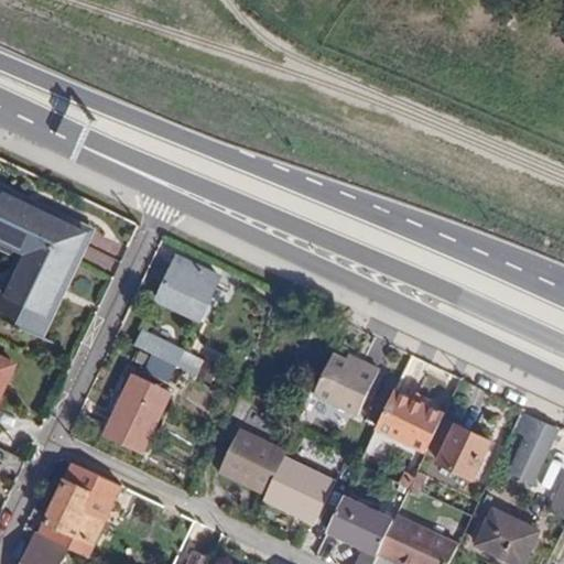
[(93,230),(0,185),(0,246),(19,256),(0,292),(0,316),(41,336),(93,230)]
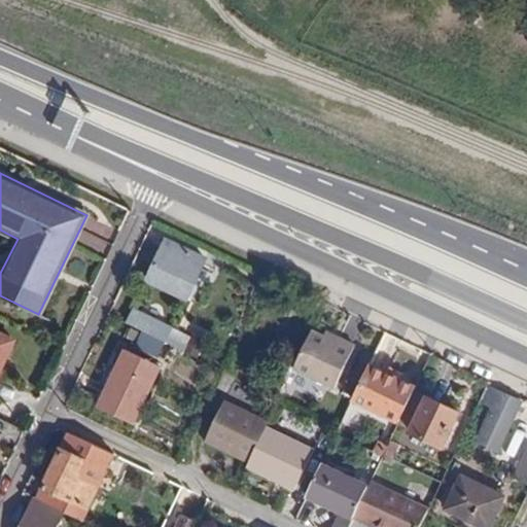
[(206,259),(166,240),(146,279),(186,299),(206,259)]
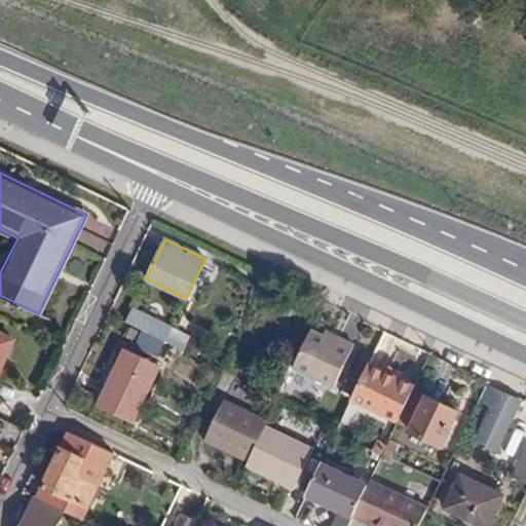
[(172,326),(133,307),(125,322),(142,330),(164,340),(164,341),(172,326)]
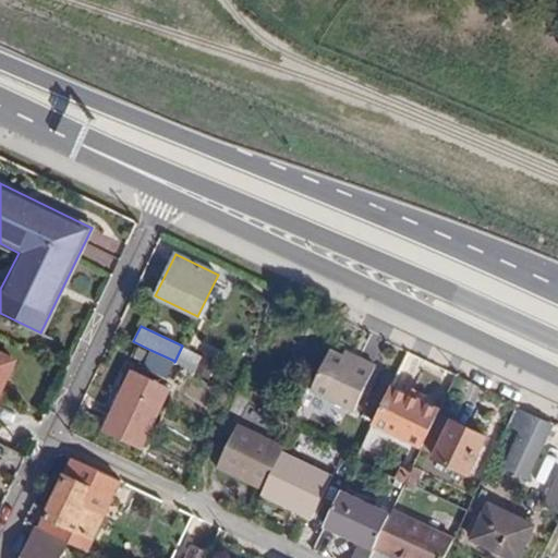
[(182,346),(174,362),(194,371),(202,355),(182,346)]
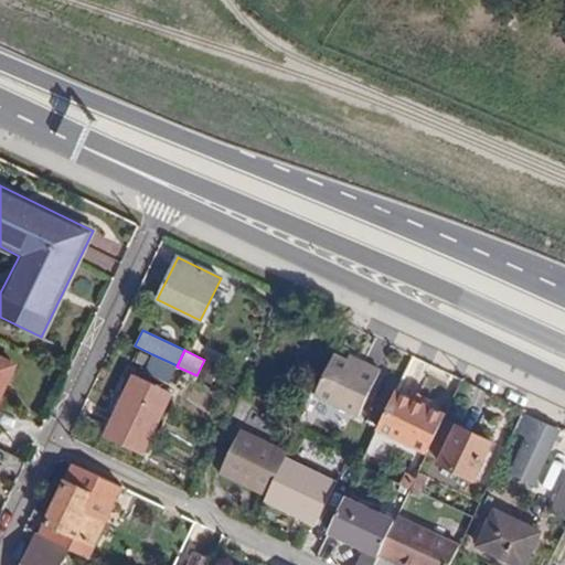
[(177,365),(152,354),(144,372),(169,384),(177,365)]
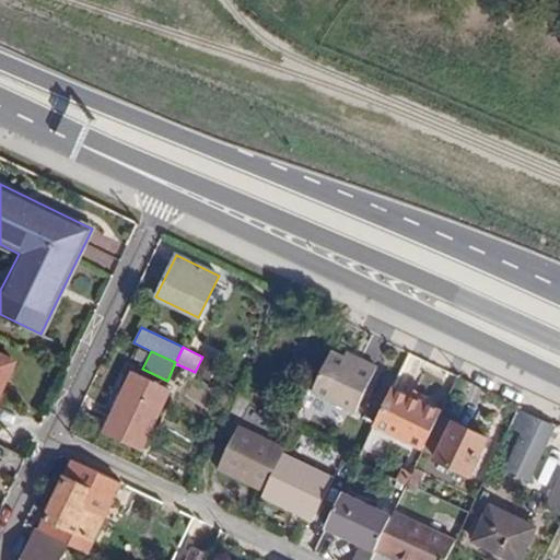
[(343,357),(331,351),(314,387),(312,392),(354,412),(376,368),(360,359),(358,364),(343,357)]
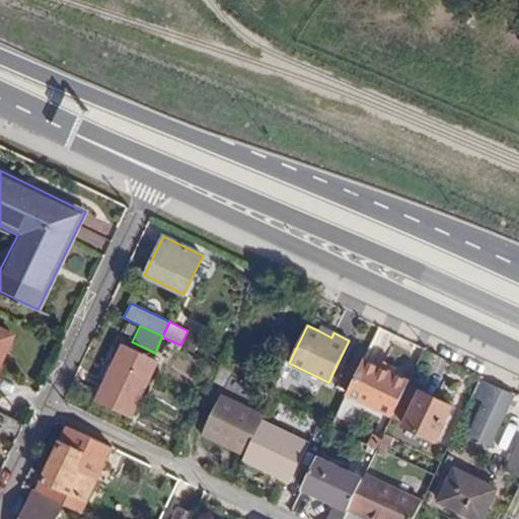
[(318,330),(331,338),(334,332),(320,325),(318,330)]
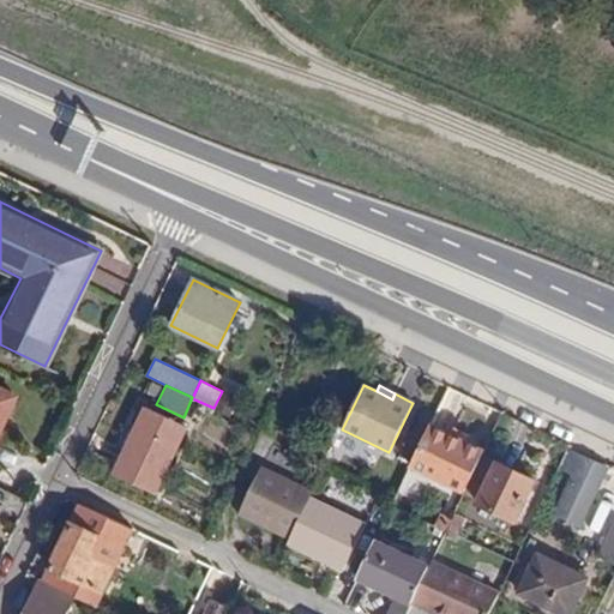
[(0,431),(17,396),(0,387),(0,431)]
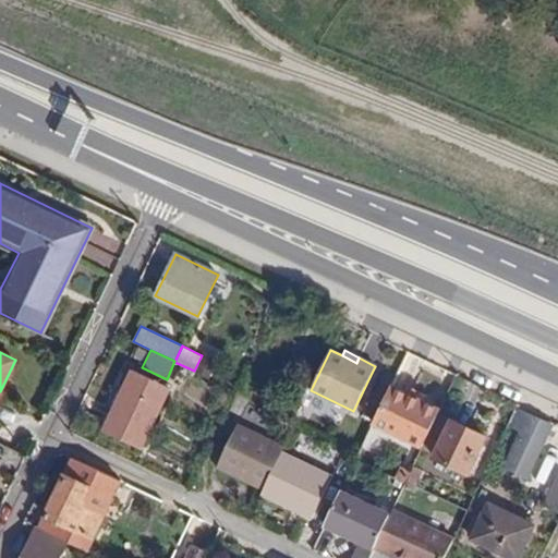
[(169,388),(131,370),(102,429),(141,448),(169,388)]
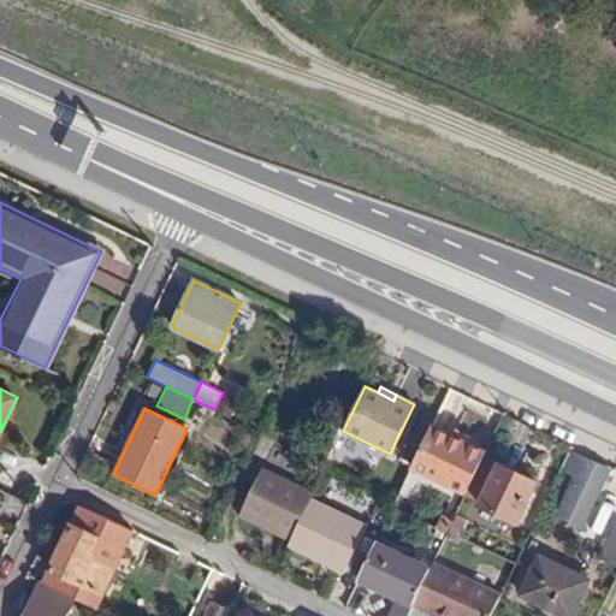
[(330,460),(343,431),(345,426),(329,419),(313,451),(330,460)]
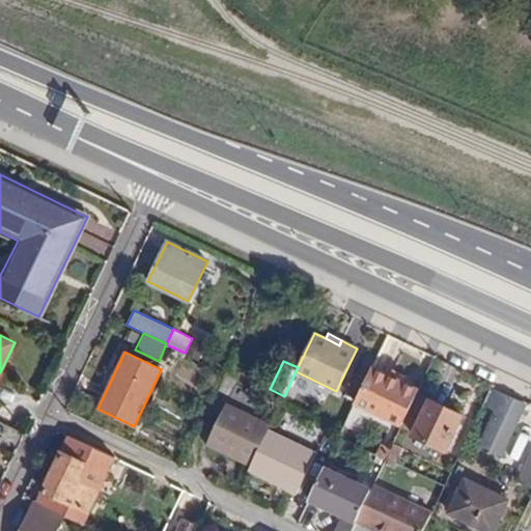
[(402,425),(418,393),(420,389),(372,366),(355,402),(402,425)]
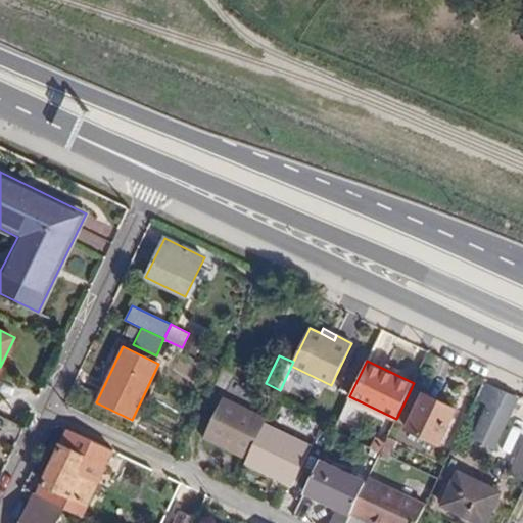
[(516,399),(486,385),(480,399),(489,405),(474,436),(494,445),(516,399)]
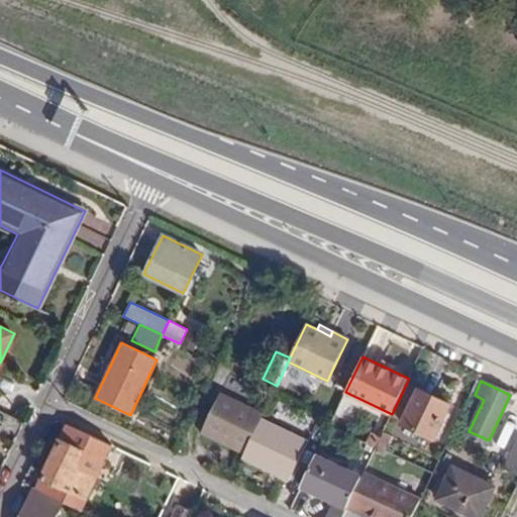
[(450,405),(407,383),(392,414),(391,417),(434,437),(450,405)]
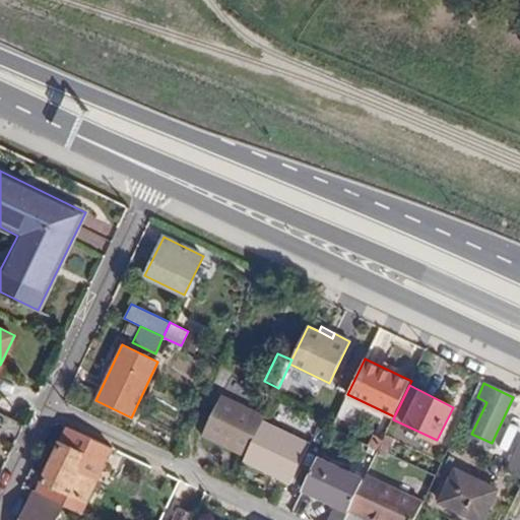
[(246,455),(262,421),(264,417),(221,396),(203,434),(246,455)]
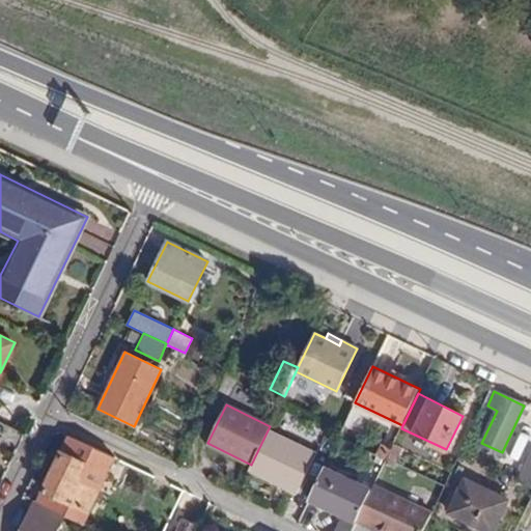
[(268,430),(251,465),(249,470),(297,493),(315,453),(268,430)]
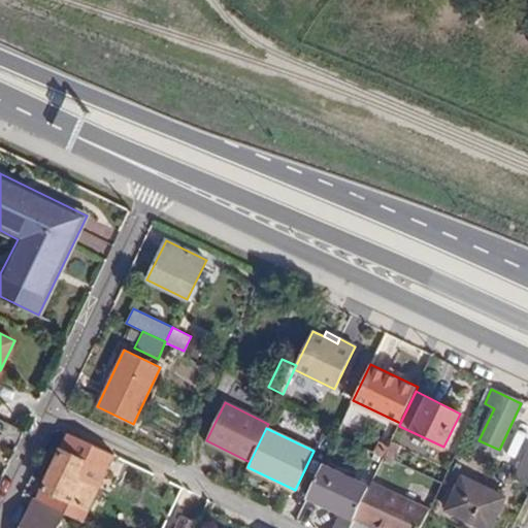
[(393,439),(394,436),(383,430),(372,453),(384,458),(393,439)]
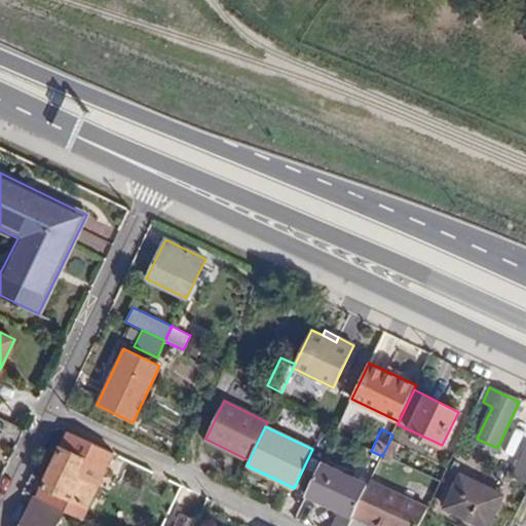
[(57,506),(63,510),(82,519),(113,453),(69,431),(43,488),(62,497),(57,506)]
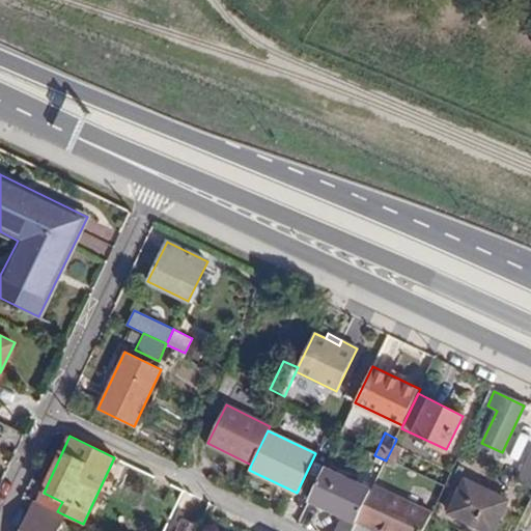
[(395,442),(386,460),(396,465),(406,446),(395,442)]
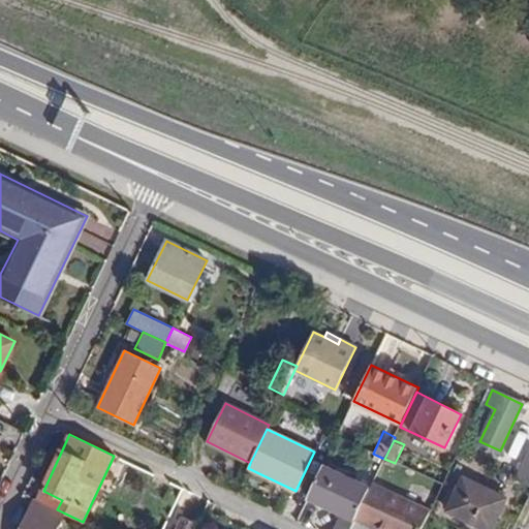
[(528,475),(528,449),(520,471),(528,475)]
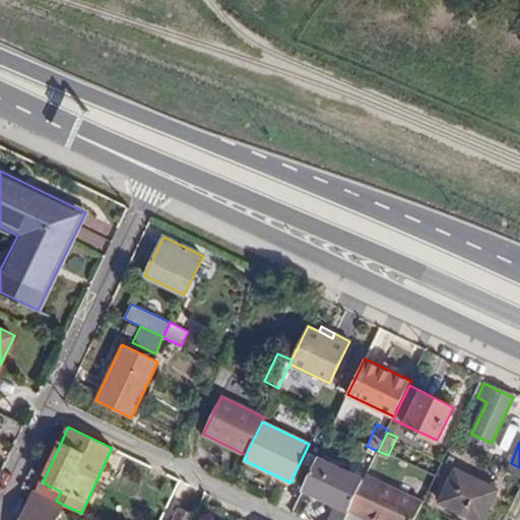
[(365,478),(318,456),(303,489),(335,505),(328,519),(344,519),(349,510),(358,494),(365,478)]
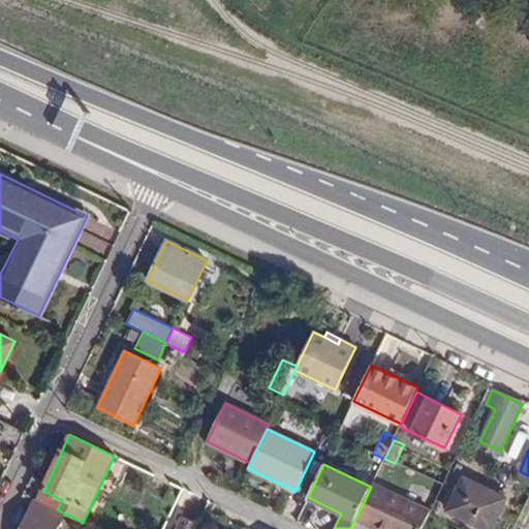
[(490,528),(506,498),(463,477),(447,510),(485,528),(490,528)]
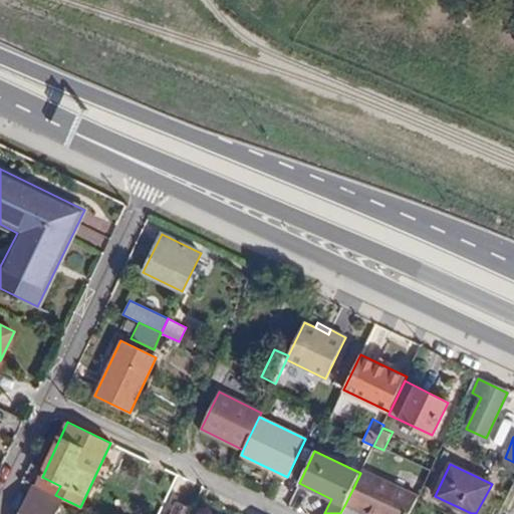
[(410,513),(420,495),(363,468),(360,473),(353,488),(345,504),(366,513),(410,513)]
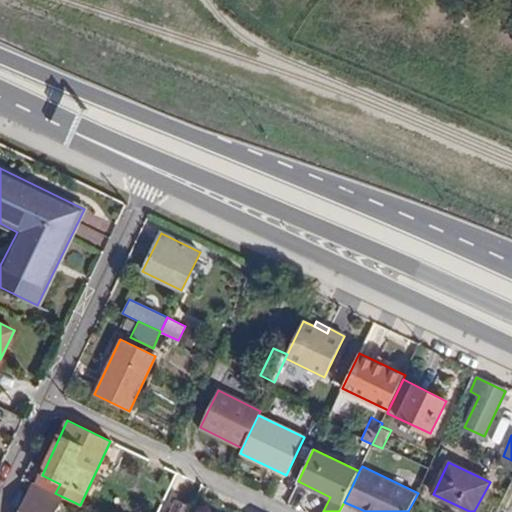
[(37,485),(55,493),(60,484),(42,475),(37,485)]
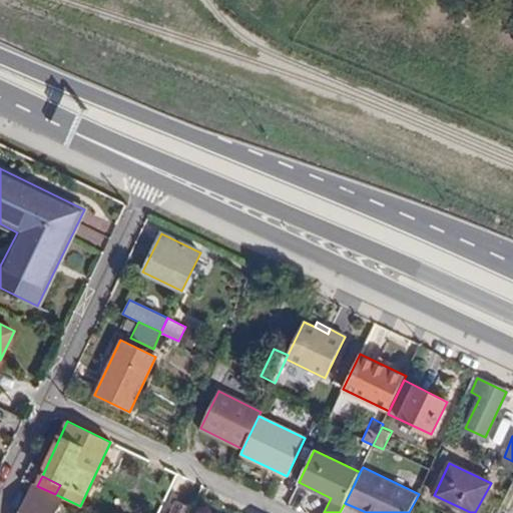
[(52,512),(61,497),(55,494),(37,486),(33,484),(19,512),(52,512)]
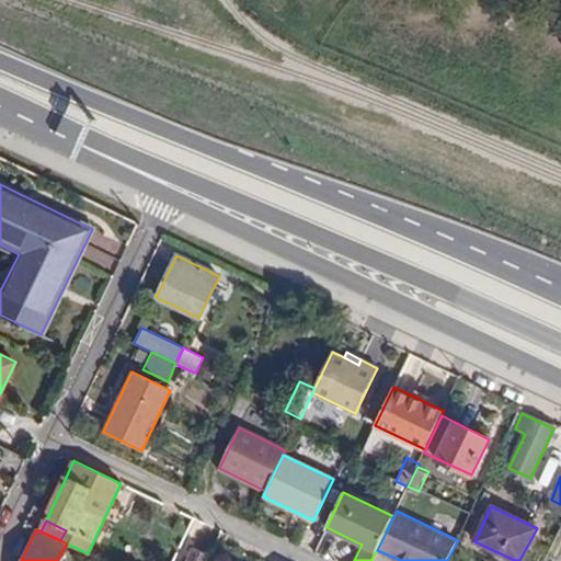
[(191,547),(183,560),(207,560),(209,557),(217,541),(197,533),(191,547)]
